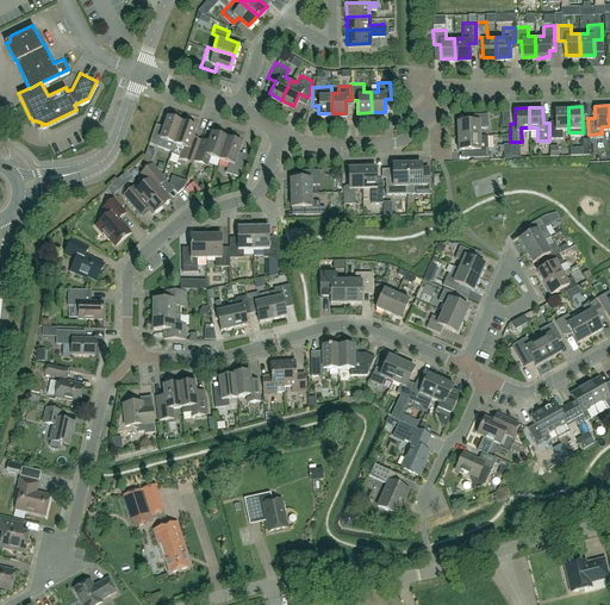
[(554,107),(554,122),(548,122),(549,123),(549,136),(562,135),(561,126),(568,126),(568,107),(554,107)]
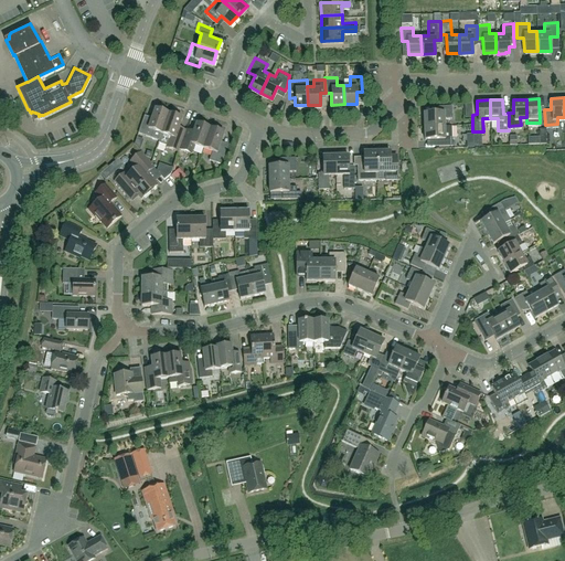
[(437,103),(437,109),(423,110),(424,124),(444,123),(444,115),(451,115),(450,103),(437,103)]
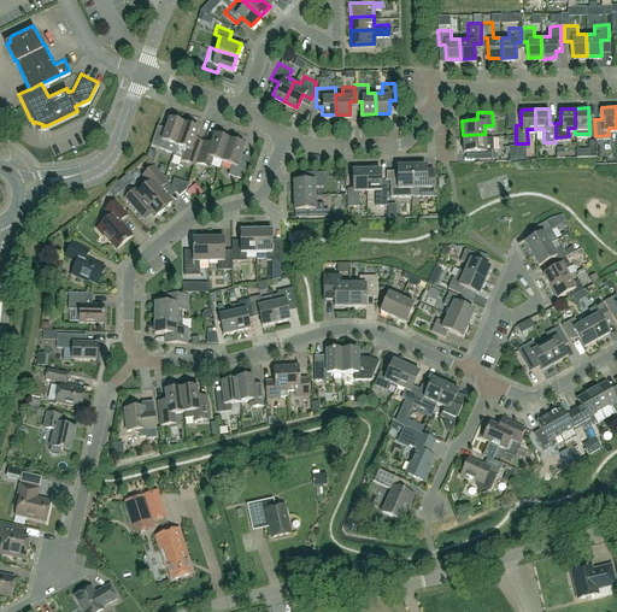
[(154,129),(151,141),(164,147),(172,149),(183,121),(169,115),(165,125),(163,131),(154,129)]
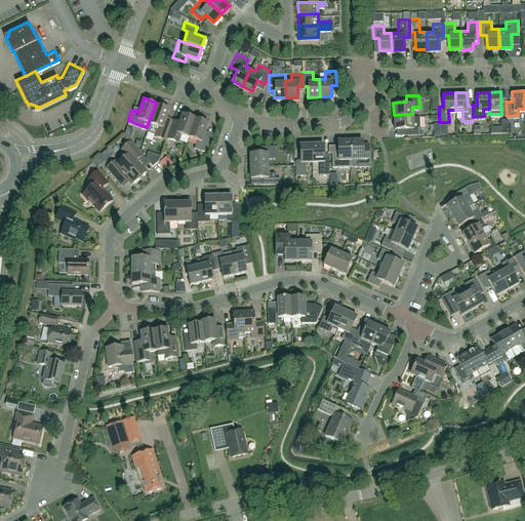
[(147,127),(147,129),(154,132),(153,133),(165,137),(166,135),(172,118),(165,115),(167,112),(168,107),(156,103),(147,127)]
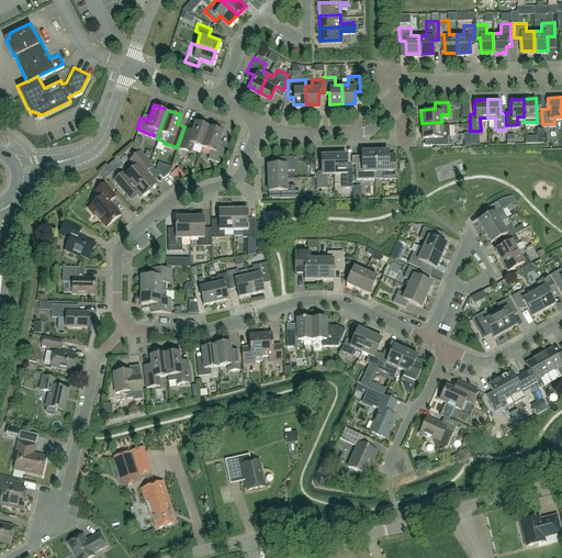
[(184,126),(178,145),(190,149),(192,141),(201,144),(209,124),(194,120),(193,125),(192,127),(184,125),(184,126)]
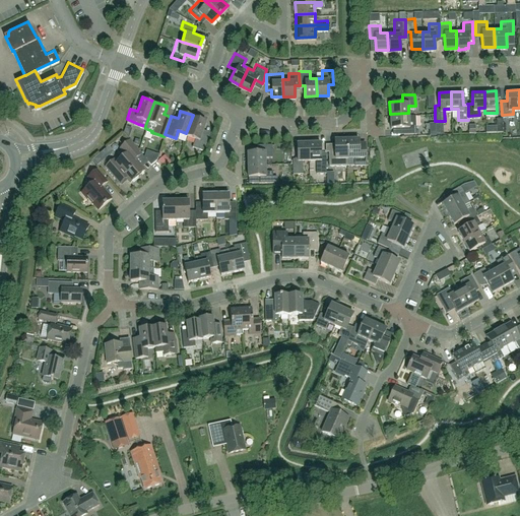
[(415,113),(408,113),(390,114),(390,126),(403,125),(403,131),(416,131),(415,120),(415,113)]
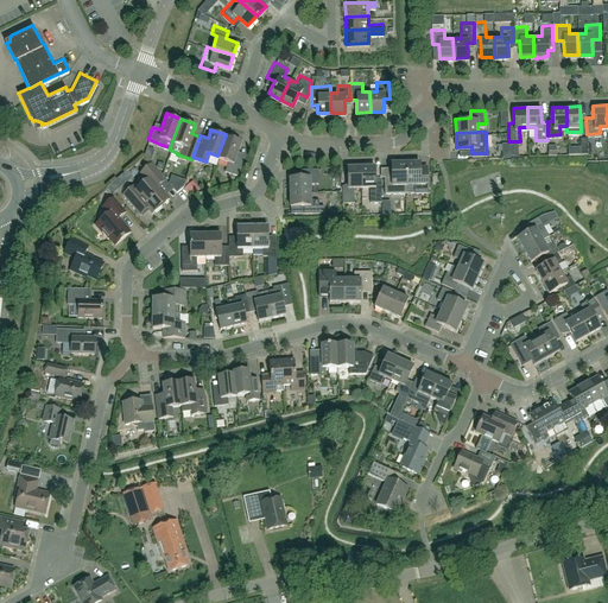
[(226,134),(217,156),(227,159),(225,169),(238,173),(245,151),(236,148),(240,140),(226,134)]
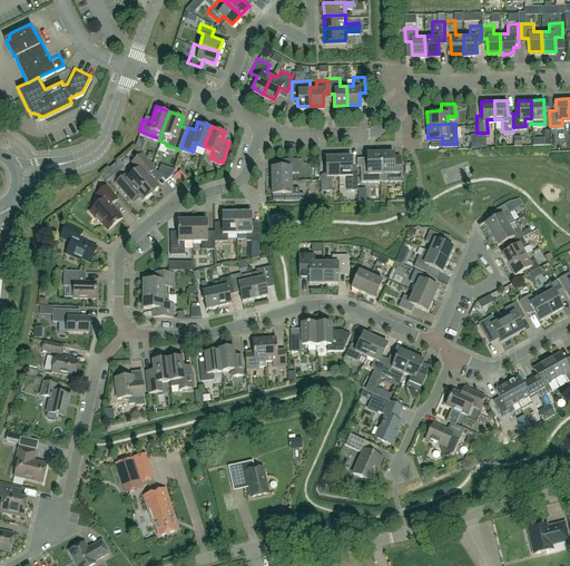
[(393,149),(380,150),(380,171),(380,178),(387,178),(400,177),(400,163),(400,157),(393,157),(393,149)]
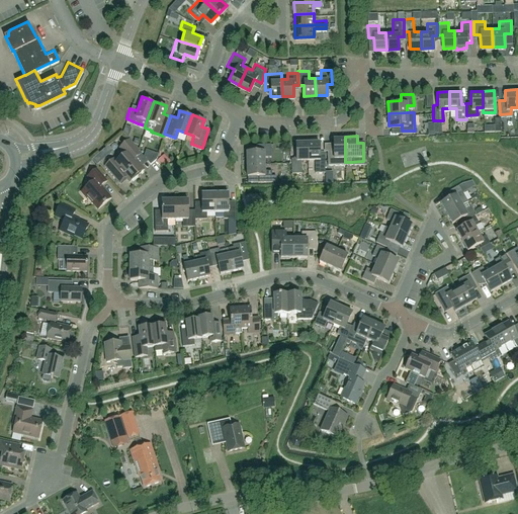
[(141,151),(128,137),(118,146),(123,152),(115,159),(112,156),(104,163),(118,180),(125,174),(128,179),(144,167),(135,156),(141,151)]
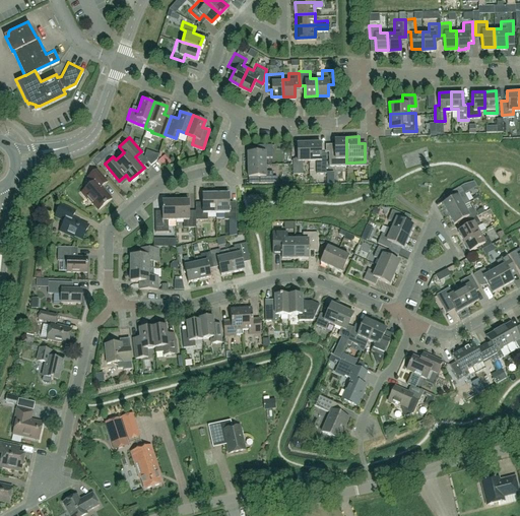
[(346,155),(346,137),(334,137),(334,149),(328,149),(328,163),(346,163),(346,155)]
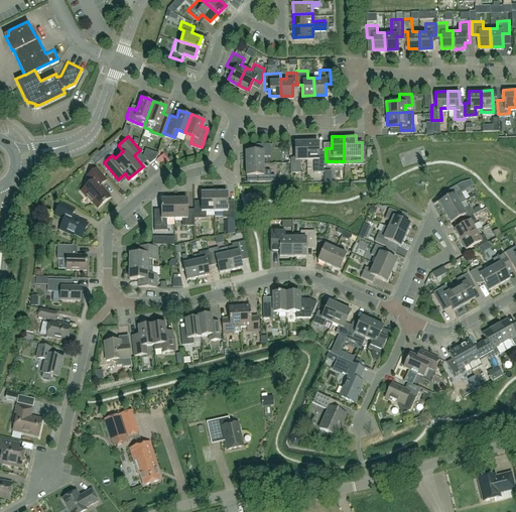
[(294,140),(294,157),(289,157),(290,169),(299,169),(299,156),(306,156),(305,139),(294,140)]
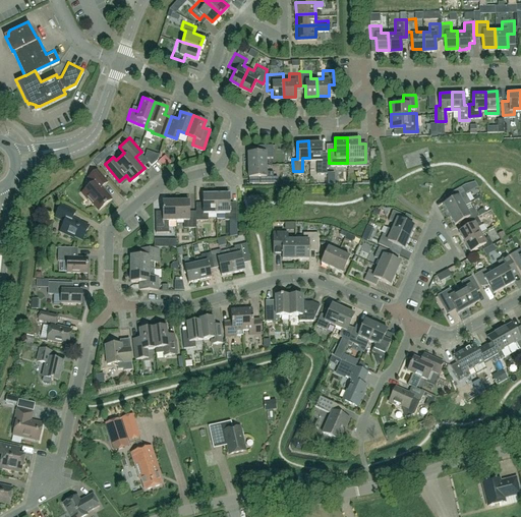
[(321,140),(308,140),(309,158),(316,158),(316,171),(327,170),(326,158),(321,158),(321,140)]
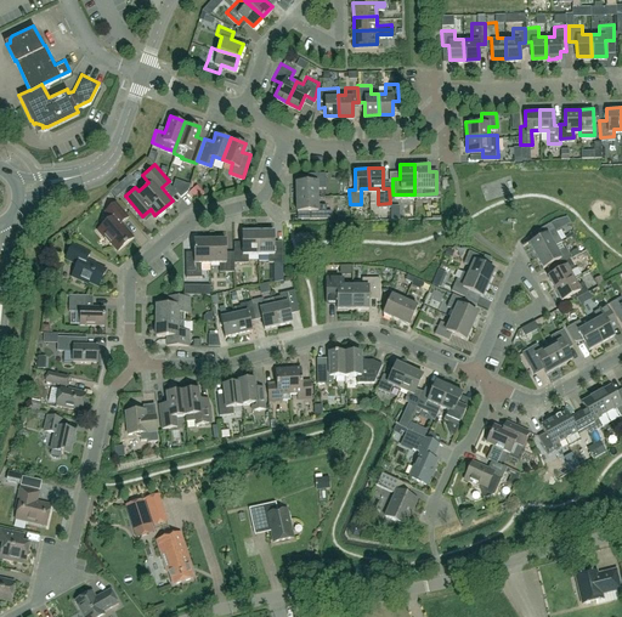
[(297,193),(317,193),(316,185),(324,185),(324,170),(309,170),(309,179),(295,179),(297,193)]
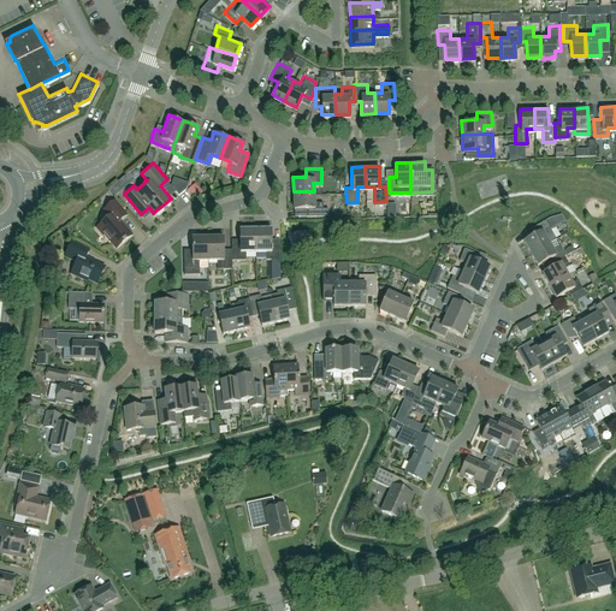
[(314,191),(294,191),(294,206),(306,206),(307,213),(327,213),(327,205),(323,206),(323,200),(314,200),(314,191)]
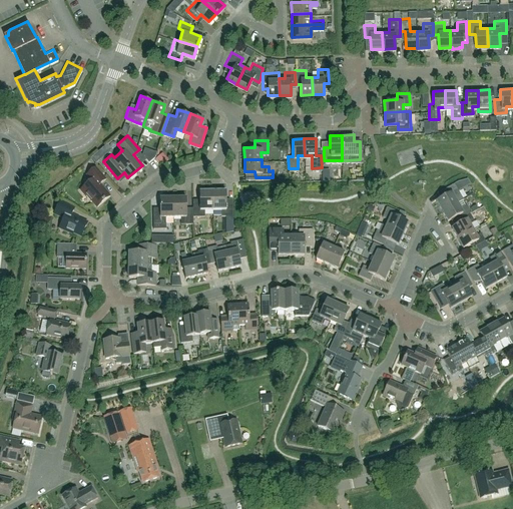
[(86,192),(96,204),(109,193),(99,181),(104,176),(94,164),(86,171),(91,177),(80,186),(85,193),(86,192)]
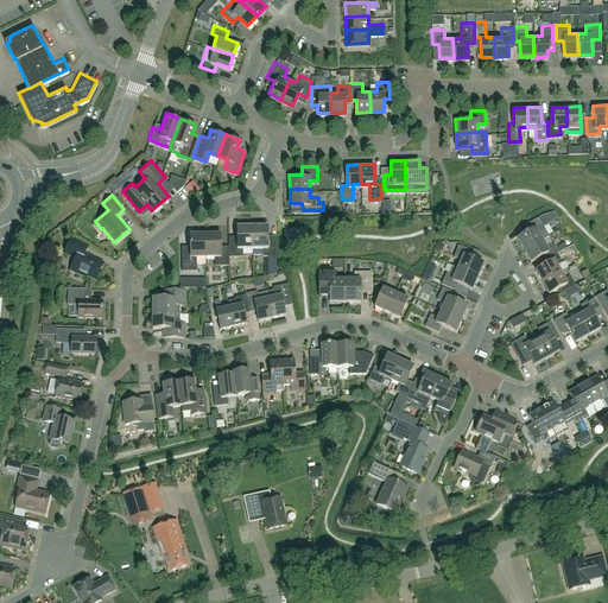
[(538,214),(518,226),(521,233),(517,235),(524,247),(540,237),(549,233),(544,226),(538,214)]
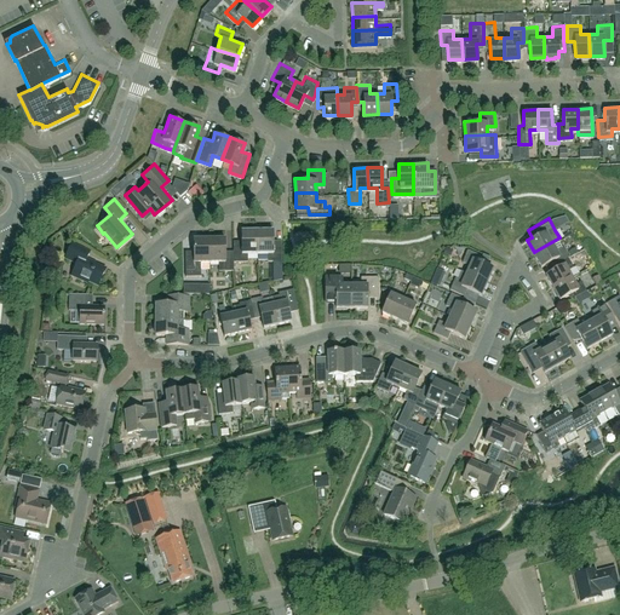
[(257,251),(257,228),(241,228),(241,242),(233,242),(233,253),(233,259),(247,258),(247,251),(257,251)]
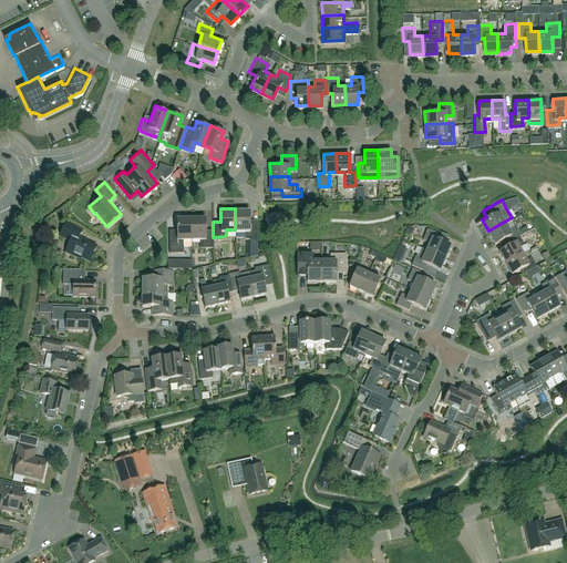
[(249,208),(235,208),(235,229),(244,229),(244,236),(257,236),(257,221),(249,221),(249,208)]
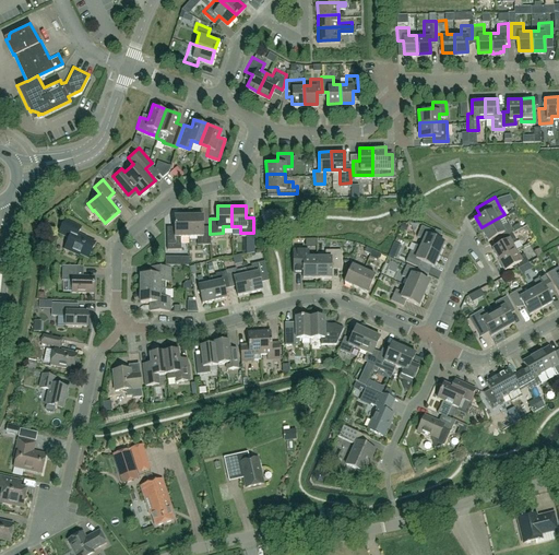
[(210,234),(210,228),(202,228),(202,212),(188,213),(188,234),(197,234),(197,241),(210,241),(210,234)]
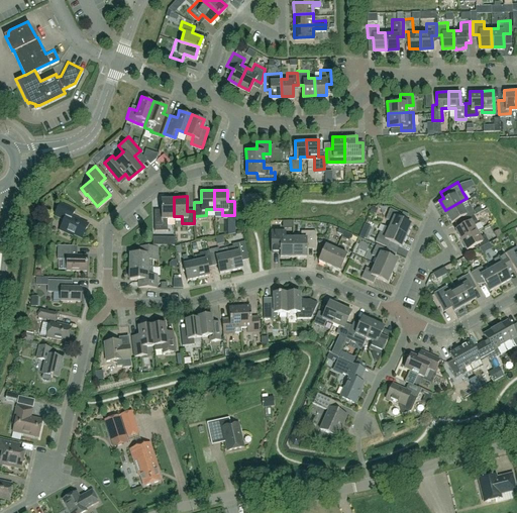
[(174,216),(174,197),(161,197),(161,211),(153,211),(154,223),(167,223),(167,216),(174,216)]
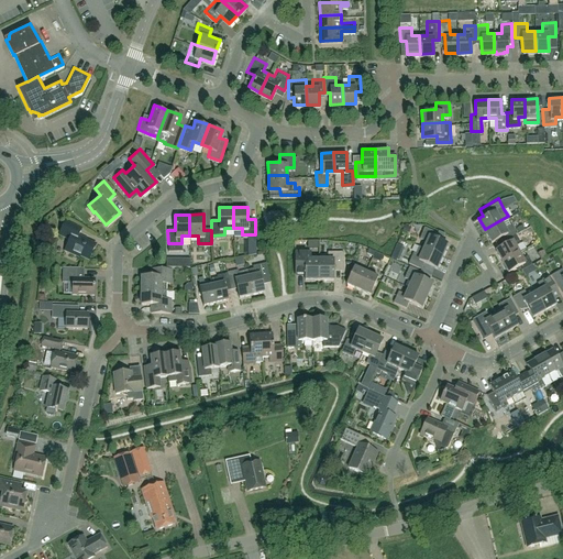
[(95,241),(77,233),(80,226),(65,218),(58,231),(69,236),(64,247),(78,253),(79,252),(88,256),(95,241)]
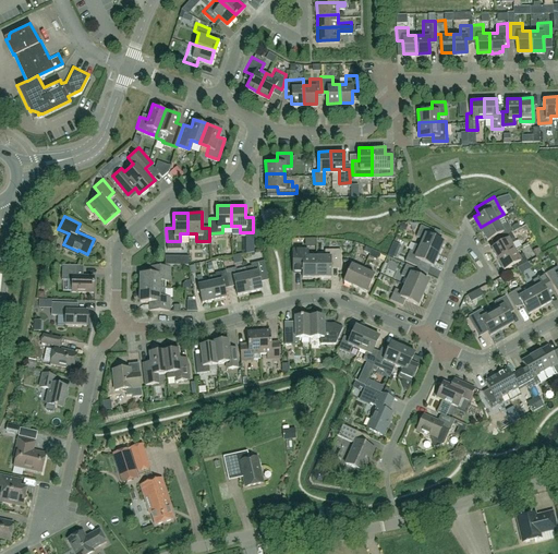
[(499,224),(496,218),(481,227),(486,238),(498,231),(500,235),(510,229),(511,228),(507,220),(499,224)]
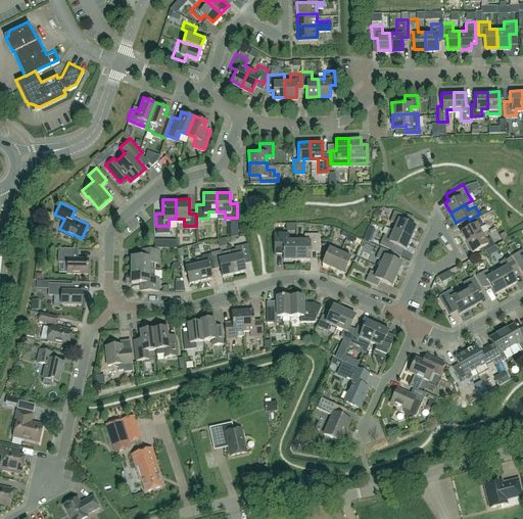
[(403,219),(406,214),(394,207),(389,219),(396,222),(393,228),(410,235),(415,224),(403,219)]
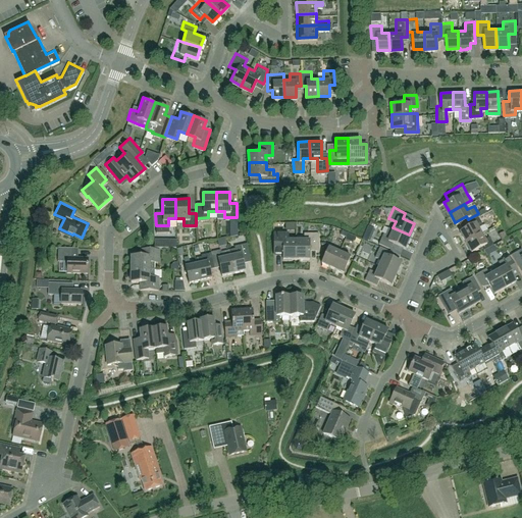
[(477,214),(468,219),(469,223),(459,229),(465,240),(480,230),(477,225),(482,222),(477,214)]
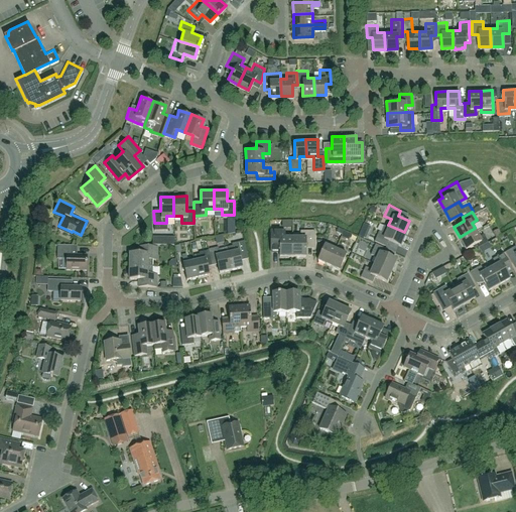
[(378,228),(374,238),(385,244),(388,238),(399,243),(404,232),(388,225),(383,222),(380,229),(378,228)]
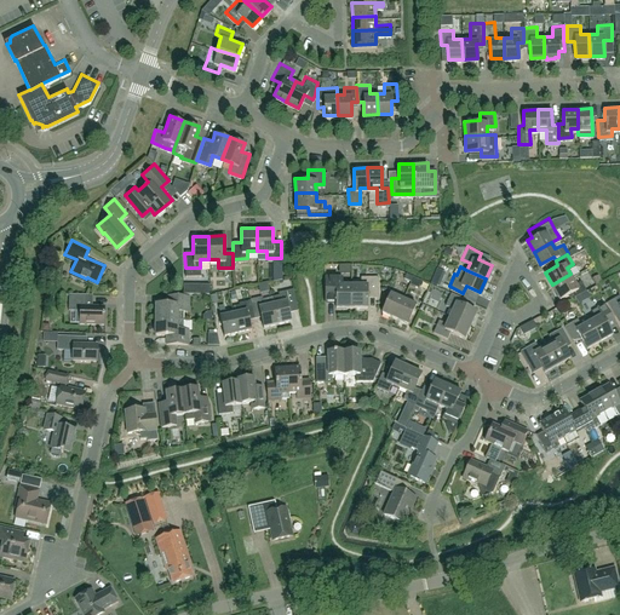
[(327,291),(327,299),(336,299),(336,305),(351,305),(351,282),(342,282),(342,274),(327,274),(327,291)]
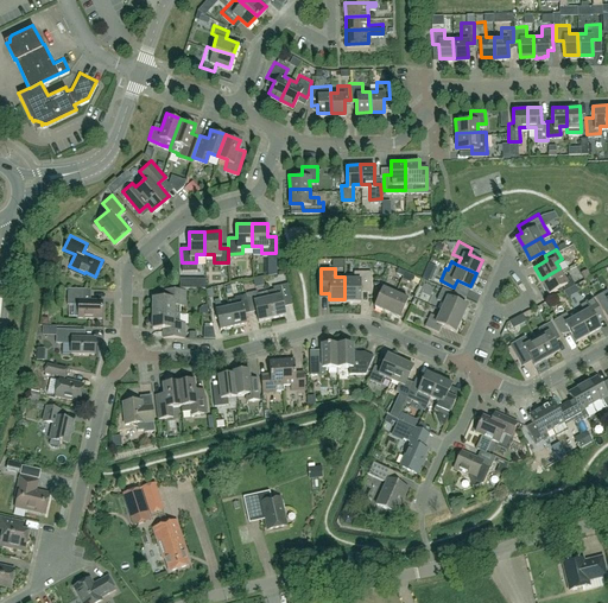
[(344,277),(344,299),(360,299),(360,285),(371,285),(369,268),(353,268),(353,277),(344,277)]
